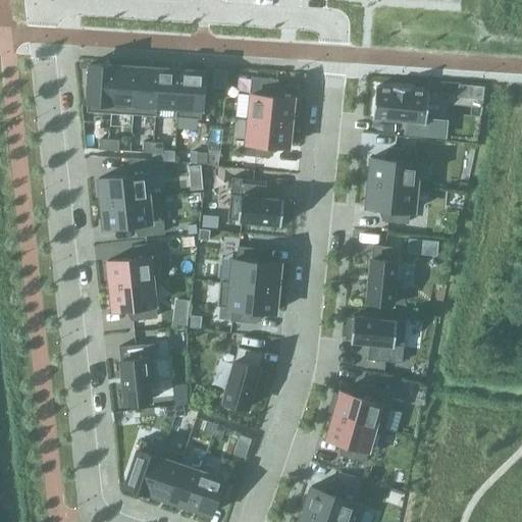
[(114,65),(90,63),(87,111),(110,113),(114,65)]
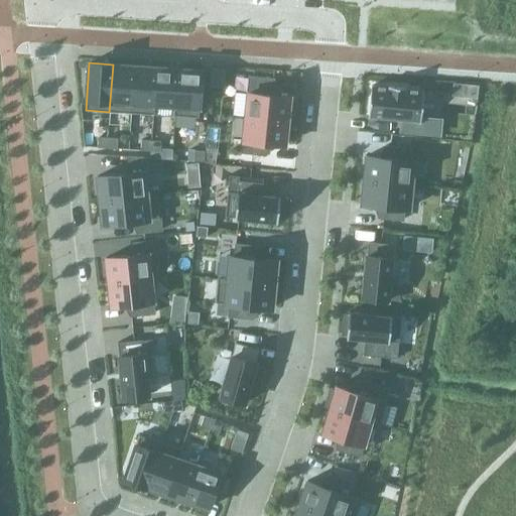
[(135,67),(113,65),(109,112),(132,113),(135,67)]
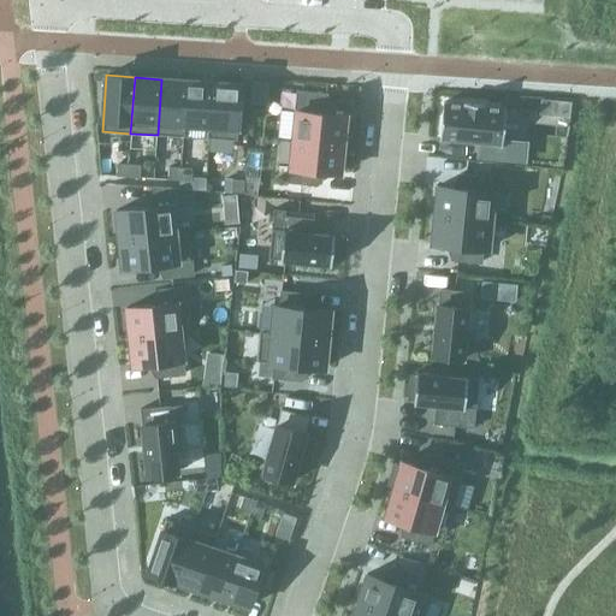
[(188,81),(161,80),(158,135),(184,136),(185,125),(188,81)]
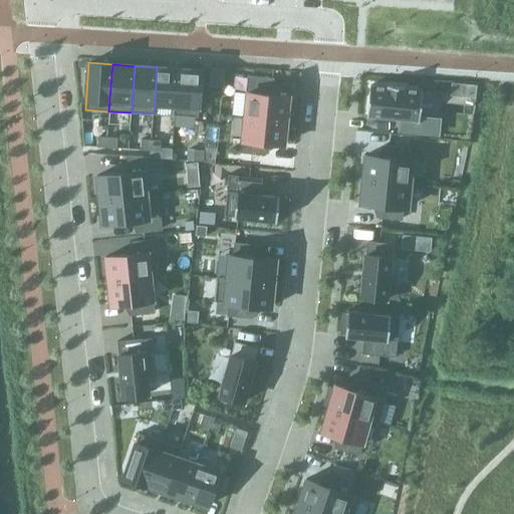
[(177,68),(157,67),(155,104),(174,105),(177,68)]
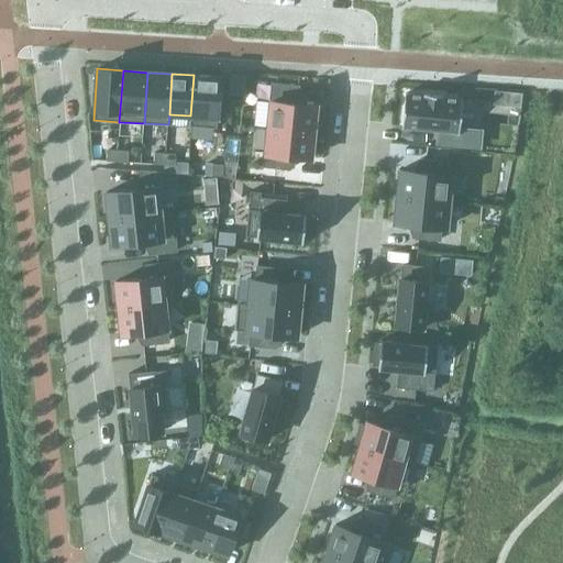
[(221,77),(194,75),(190,116),(190,127),(218,128),(221,77)]
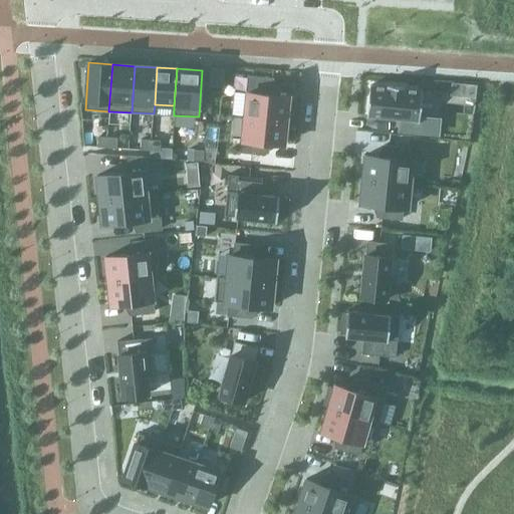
[(211,74),(210,85),(221,86),(222,75),(211,74)]
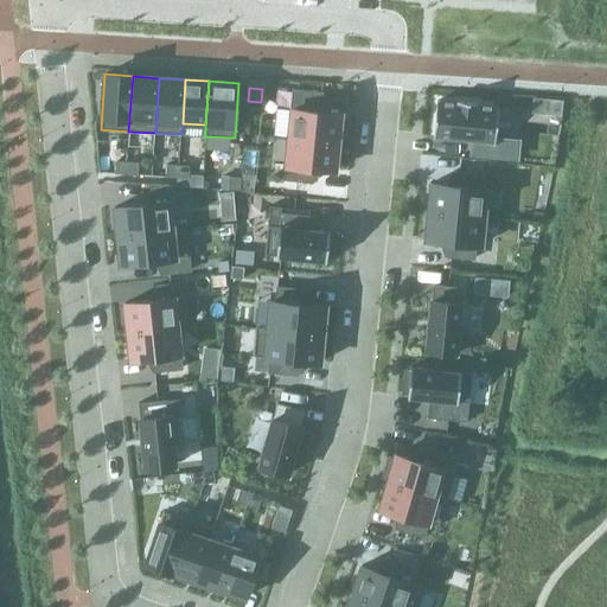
[(321,93),(293,90),(289,134),(339,139),(342,113),(320,112),(321,93)]
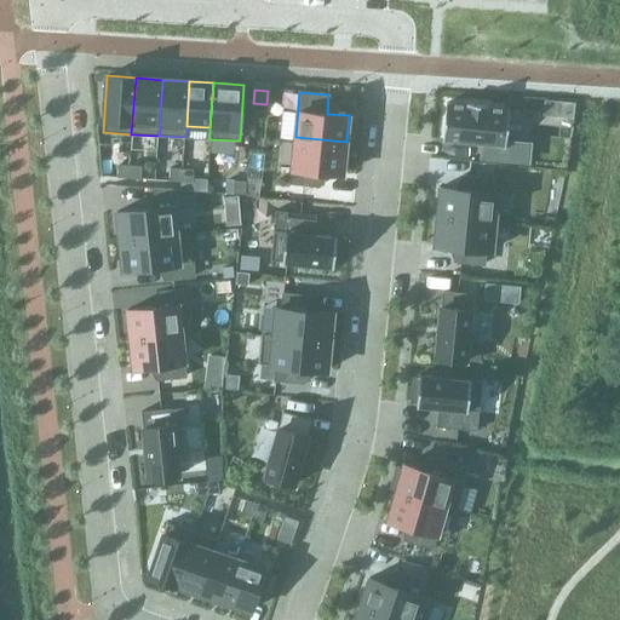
[(546,101),(545,114),(574,118),(575,103),(546,101)]
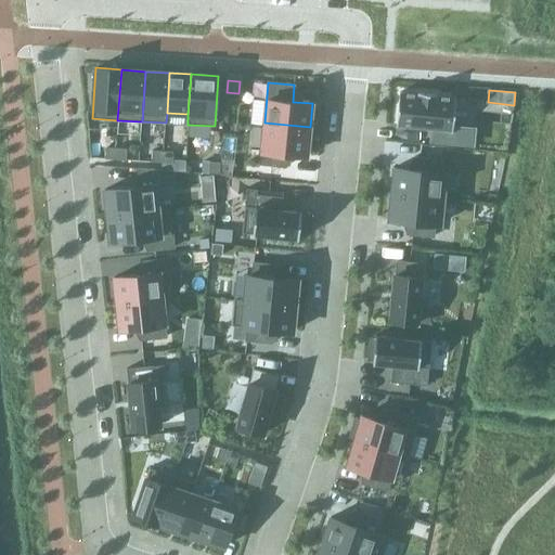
[(400,93),(397,126),(431,129),(430,142),(467,145),(467,142),(474,143),(476,129),(453,127),(455,99),(437,97),(437,94),(420,93),(420,94),(400,93)]
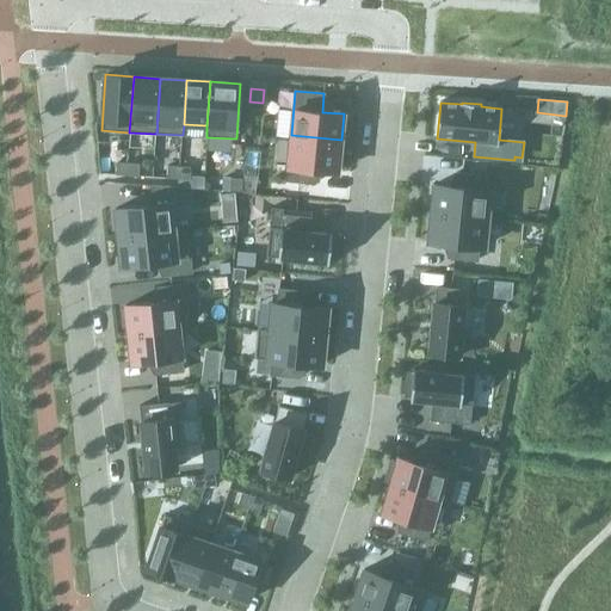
[(291,136),(287,180),(315,184),(316,170),(338,172),(341,141),(291,136)]
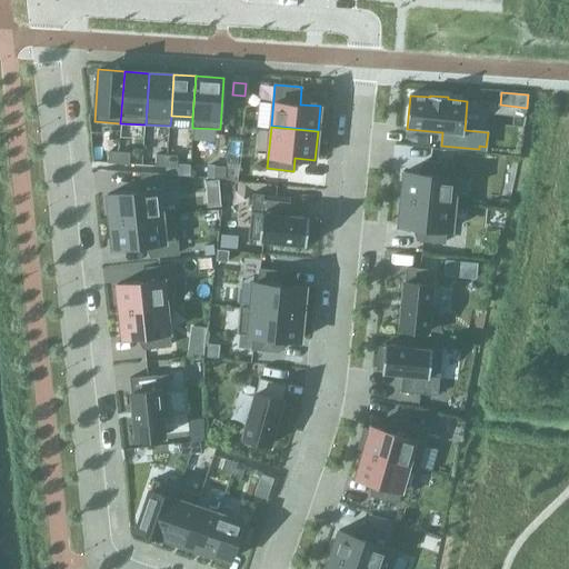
[(108,151),(108,163),(119,163),(119,152),(108,151)]
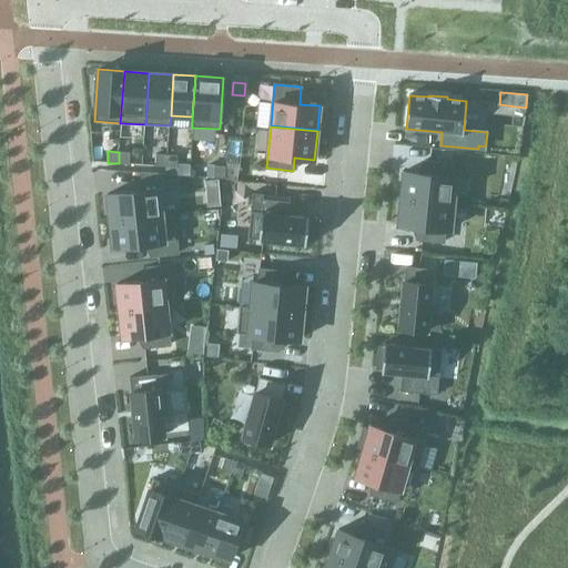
[(119,152),(119,163),(130,164),(130,153),(119,152)]
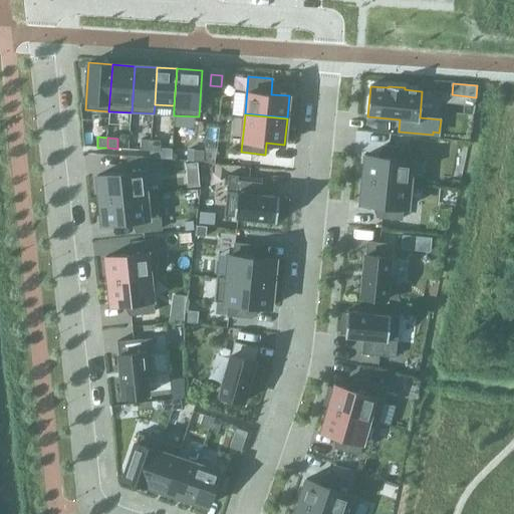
[(142,140),(141,150),(151,151),(151,141),(142,140)]
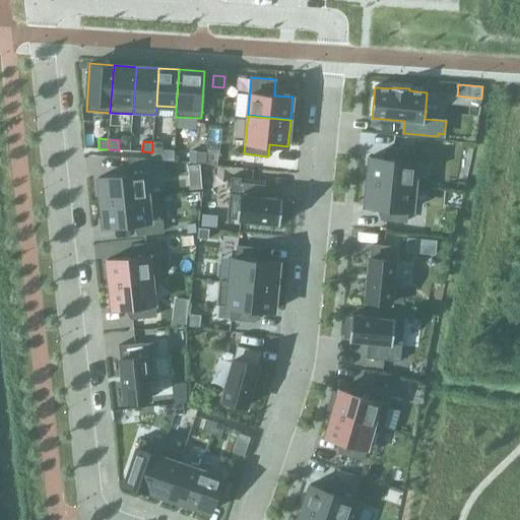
[(152,142),(152,152),(161,153),(163,142),(152,142)]
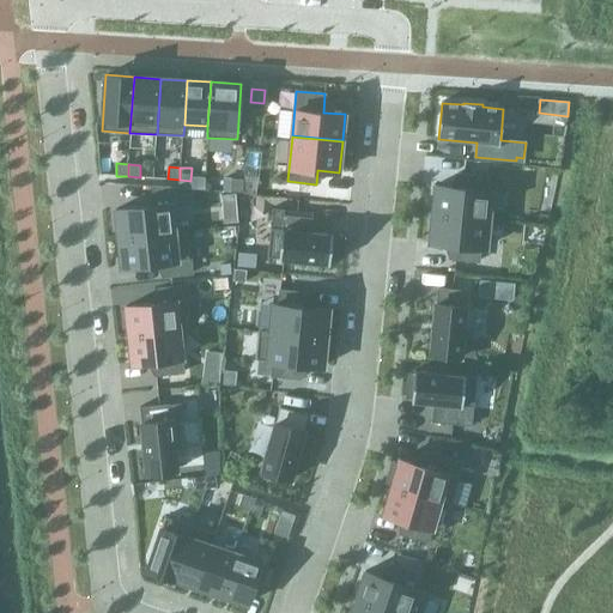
[(436,188),(434,214),(490,220),(492,194),(487,193),(489,178),(460,176),(457,189),(436,188)]
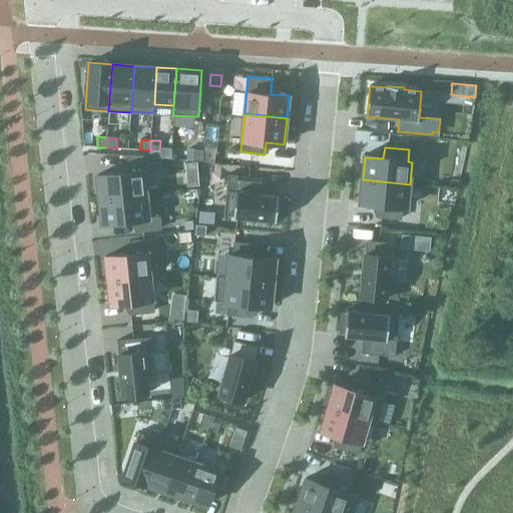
[(213,163),(215,150),(204,149),(203,162),(213,163)]
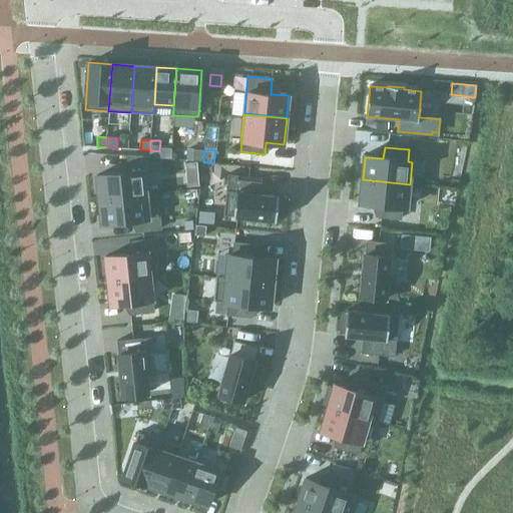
[(193,150),(193,160),(203,161),(203,150),(193,150)]
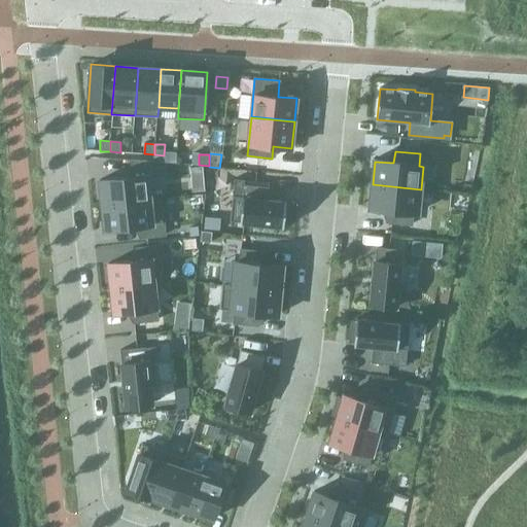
[(134,177),(100,180),(102,204),(155,199),(152,175),(159,175),(157,162),(132,161),(134,177)]
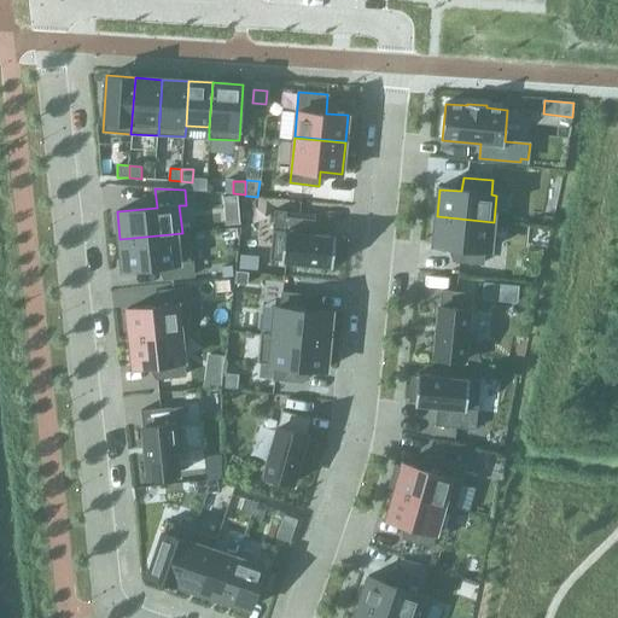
[(275,210),(270,260),(281,261),(281,262),(332,267),(336,235),(314,233),(315,220),(286,216),(287,211),(275,210)]
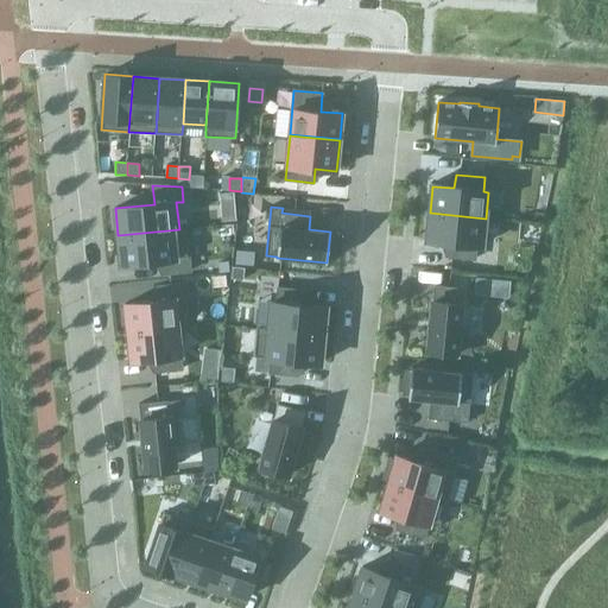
[(430,213),(428,239),(449,241),(448,254),(476,257),(477,242),(483,244),(486,219),(430,213)]
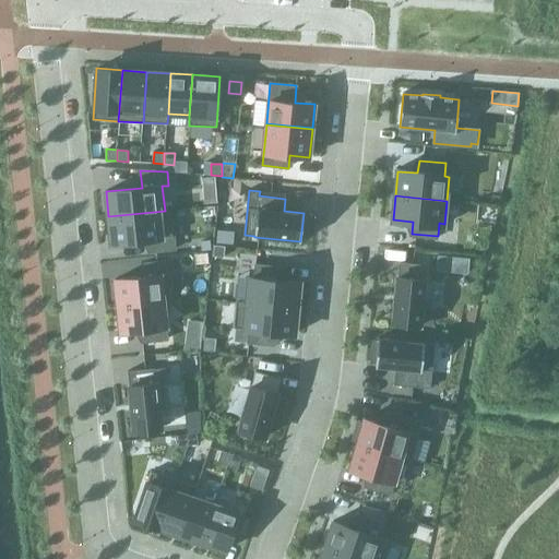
[(165,211),(108,216),(111,242),(111,244),(147,239),(149,252),(176,250),(174,236),(173,236),(170,210),(165,211)]
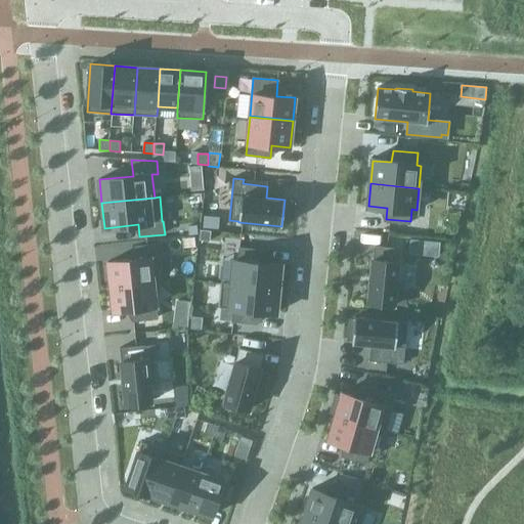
[(198,233),(197,225),(188,225),(189,234),(198,233)]
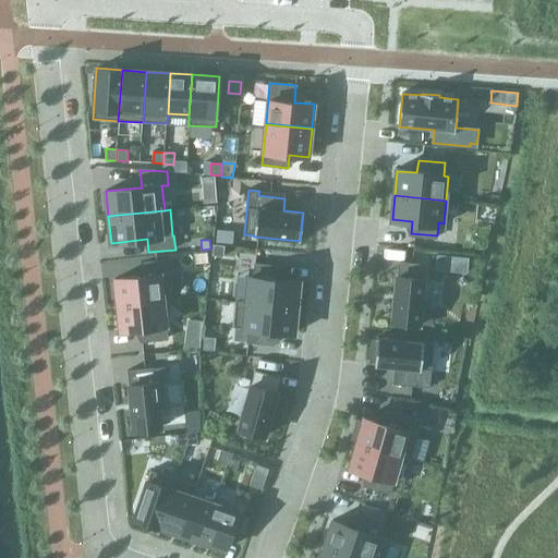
[(223,246),(214,245),(213,255),(222,257),(223,246)]
